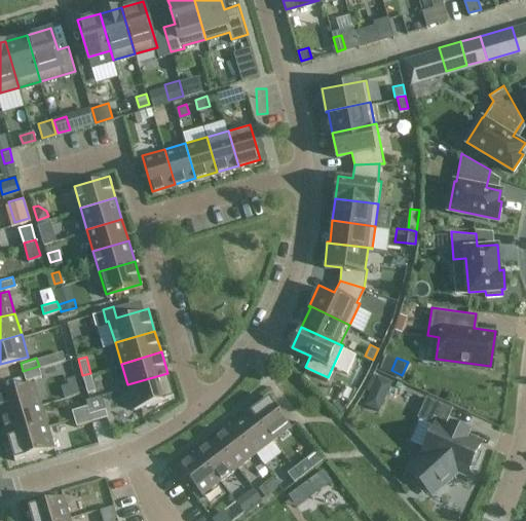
[(39,366),(23,371),(26,378),(41,374),(39,366)]
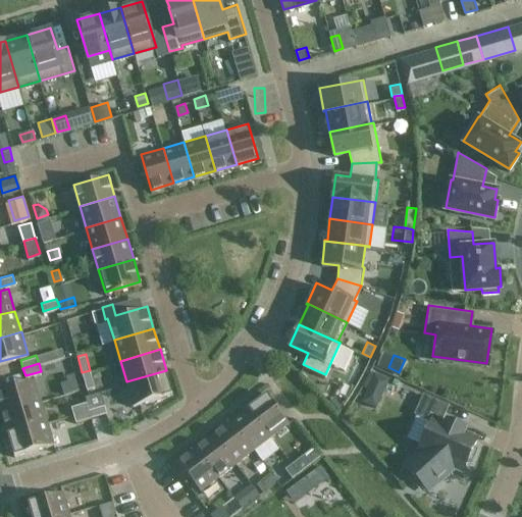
[(82,372),(87,388),(94,385),(90,370),(82,372)]
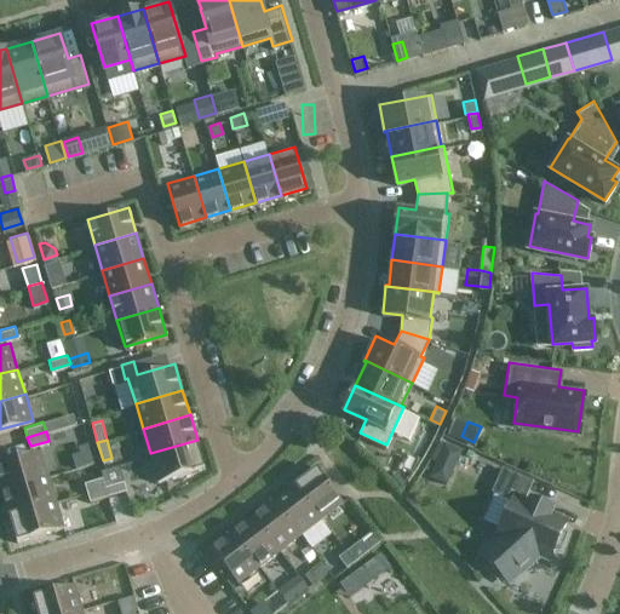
[(158,480),(205,466),(197,440),(150,453),(158,480)]
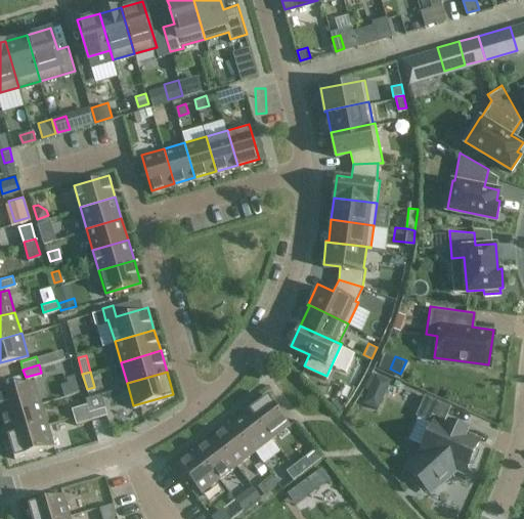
[(376,372),(372,382),(385,388),(389,379),(376,372)]
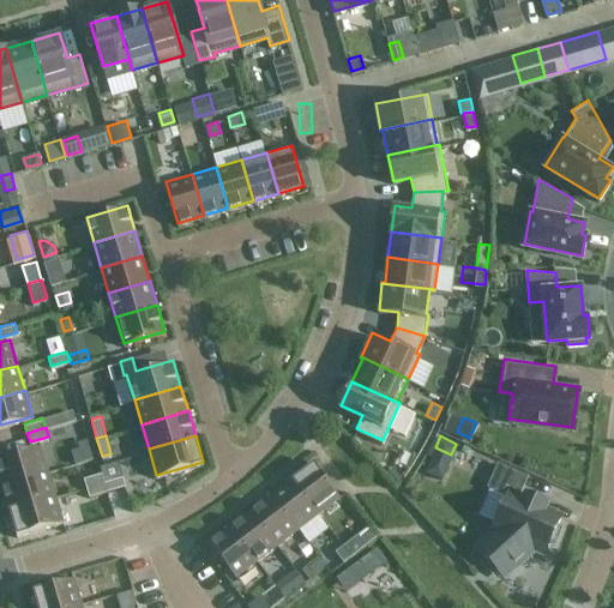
[(41,444),(0,455),(0,477),(1,483),(48,470),(41,444)]
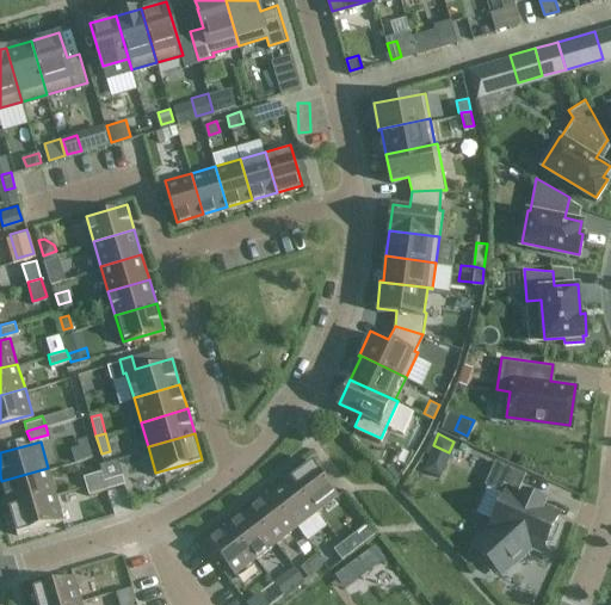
[(338,493),(312,458),(291,475),(316,508),(338,493)]
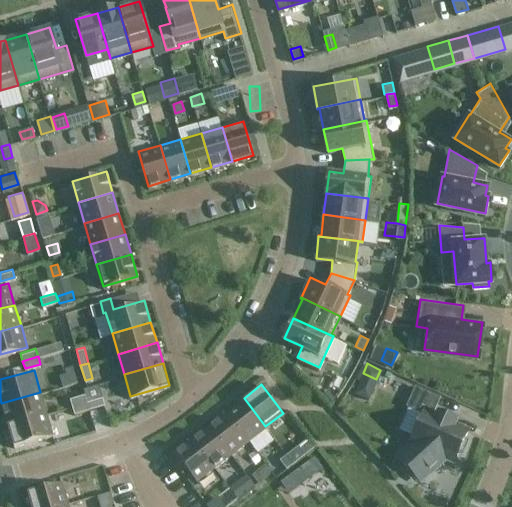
[(439,395),(416,384),(407,403),(423,410),(410,438),(415,441),(399,455),(404,461),(400,465),(410,476),(414,472),(419,477),(440,459),(442,461),(448,455),(454,458),(457,451),(462,451),(467,439),(464,436),(467,429),(453,423),(456,417),(451,415),(451,414),(450,415),(444,412),(444,411),(443,411),(438,409),(436,415),(431,413),(439,395)]
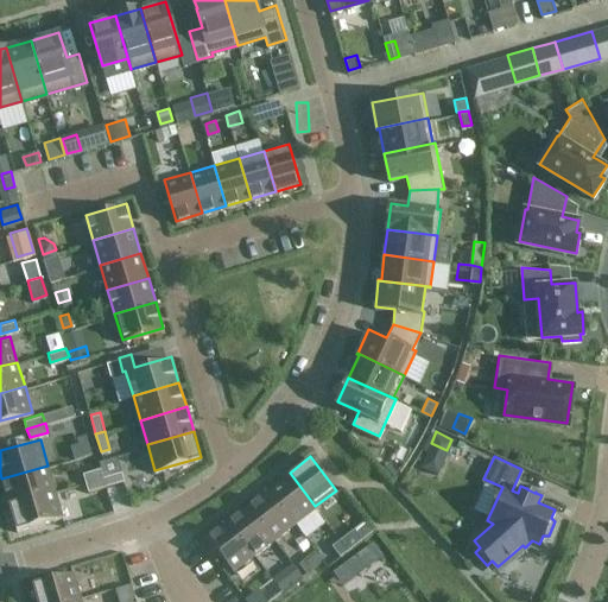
[(48,466),(1,479),(8,504),(55,489),(48,466)]
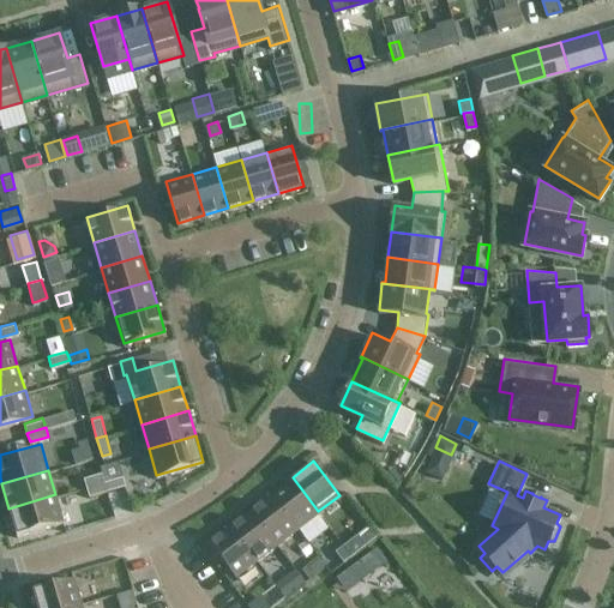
[(84,477),(86,486),(104,480),(102,471),(84,477)]
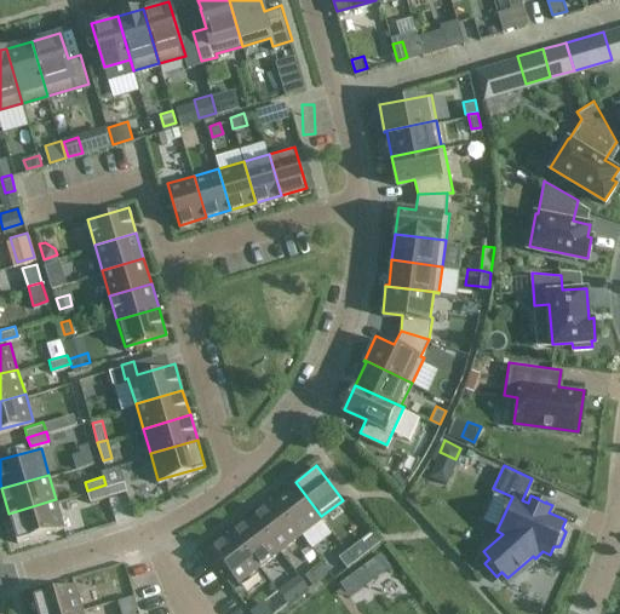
[(108,494),(126,488),(124,480),(105,485),(108,494)]
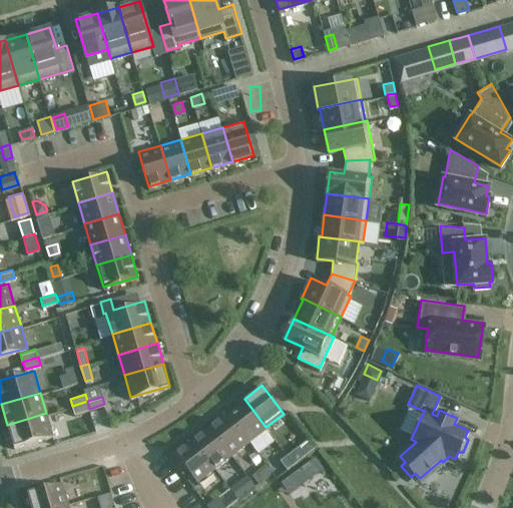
[(244,399),(227,412),(248,440),(266,427),(244,399)]
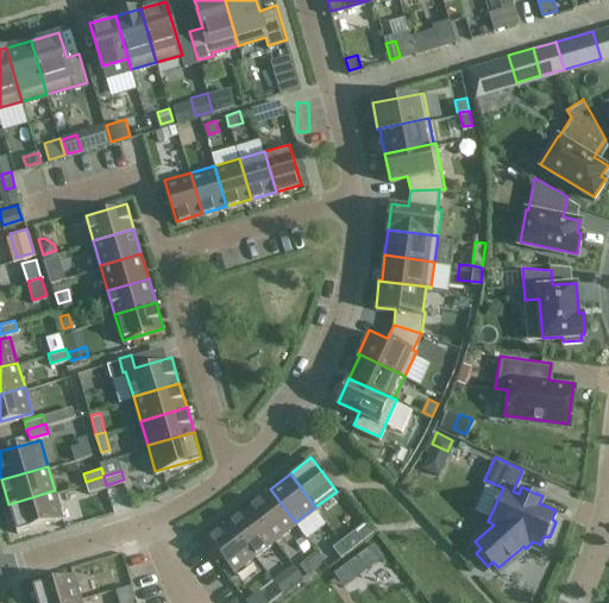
[(86,482),(88,490),(106,485),(104,476),(86,482)]
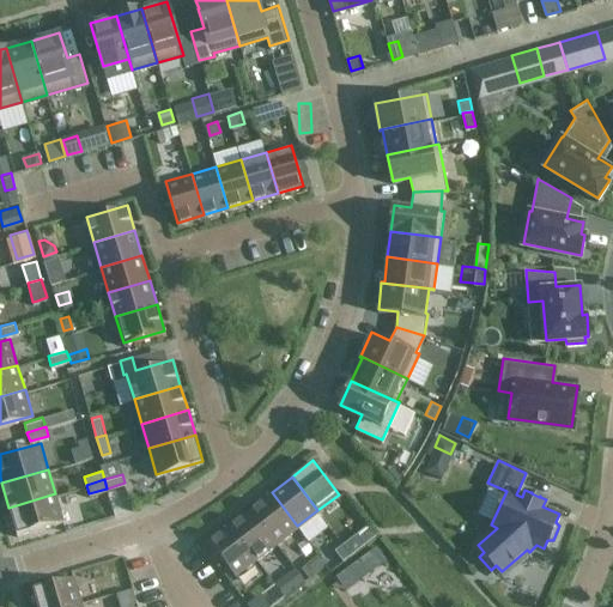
[(272,492),(250,508),(277,541),(297,526),(272,492)]
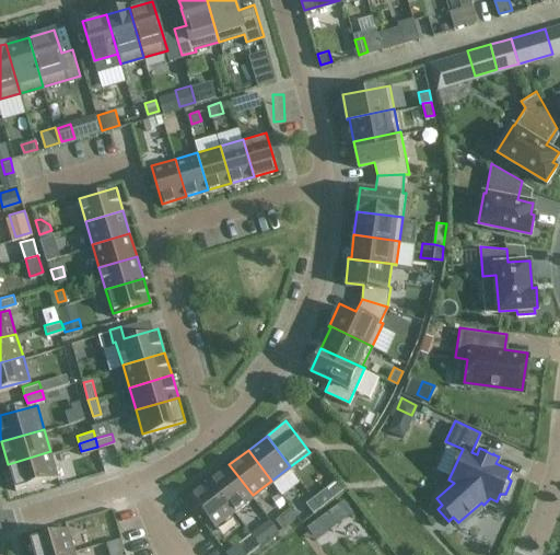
[(50,451),(8,464),(15,487),(58,475),(50,451)]
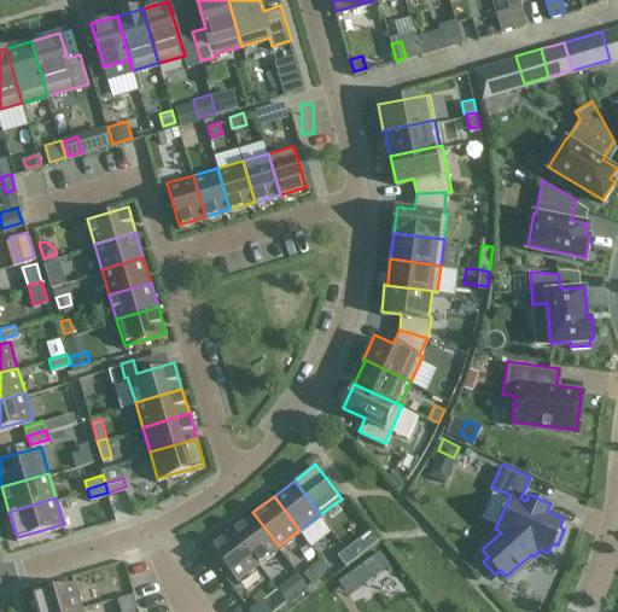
[(258,563),(279,546),(252,512),(232,528),(258,563)]
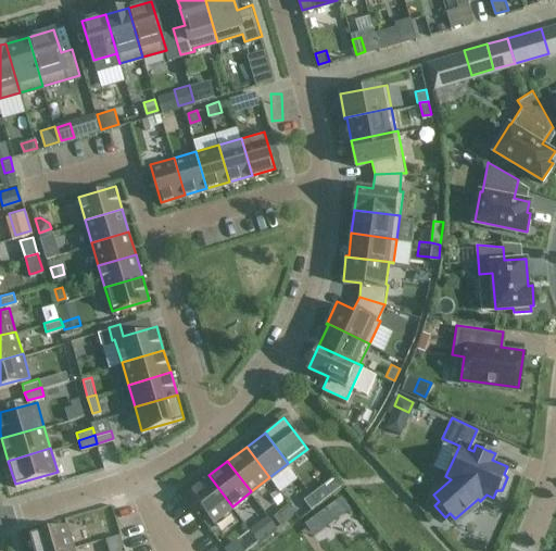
[(333,473),(325,480),(331,490),(341,483),(333,473)]
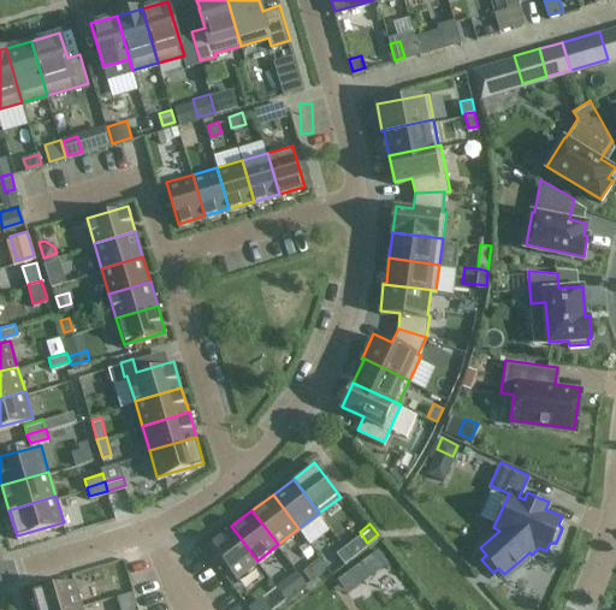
[(231,526),(209,543),(236,578),(258,561),(231,526)]
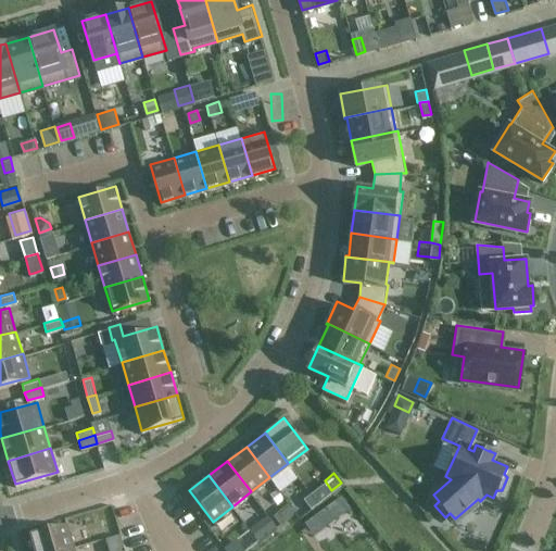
[(318,502),(311,492),(303,498),(311,508),(318,502)]
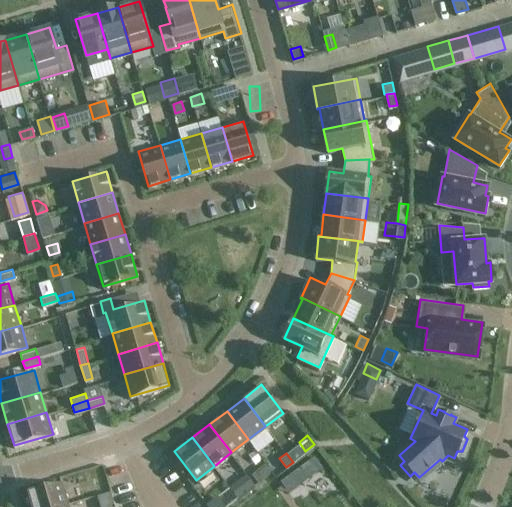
[(314,455),(280,479),(288,491),(322,465),(314,455)]
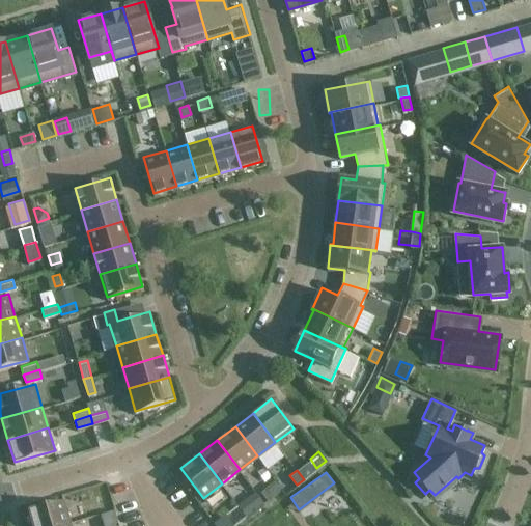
[(274,479),(263,488),(270,496),(281,488),(274,479)]
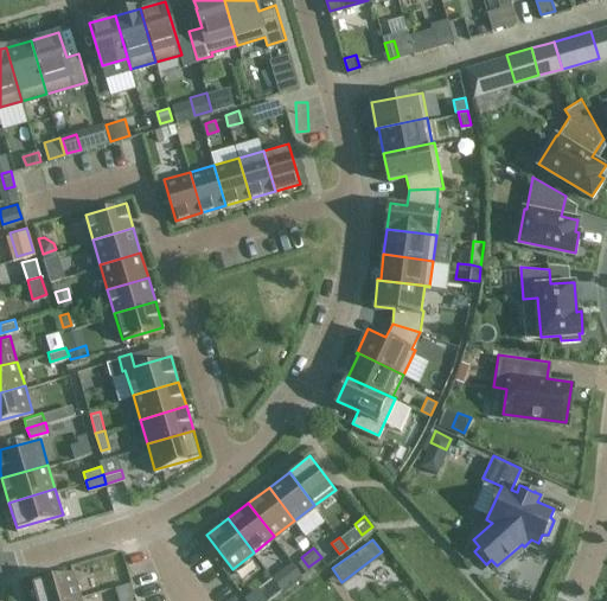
[(117,581),(126,579),(122,567),(114,569),(117,581)]
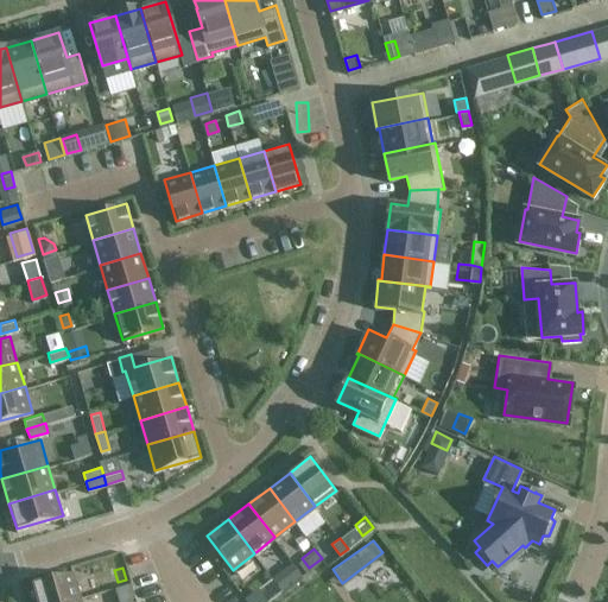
[(58,601),(80,596),(73,570),(32,582),(37,601),(58,601)]
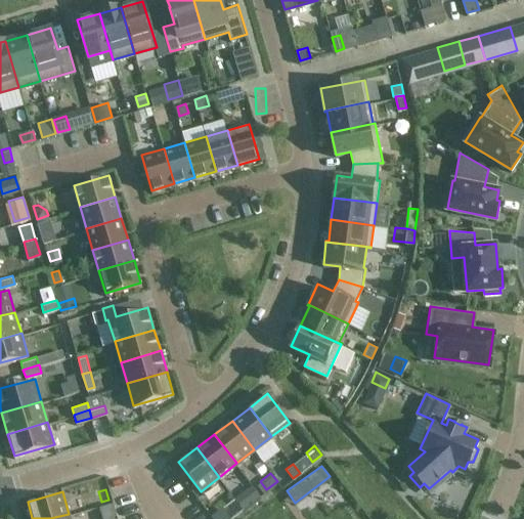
[(214,495),(202,505),(212,518),(217,518),(226,512),(214,495)]
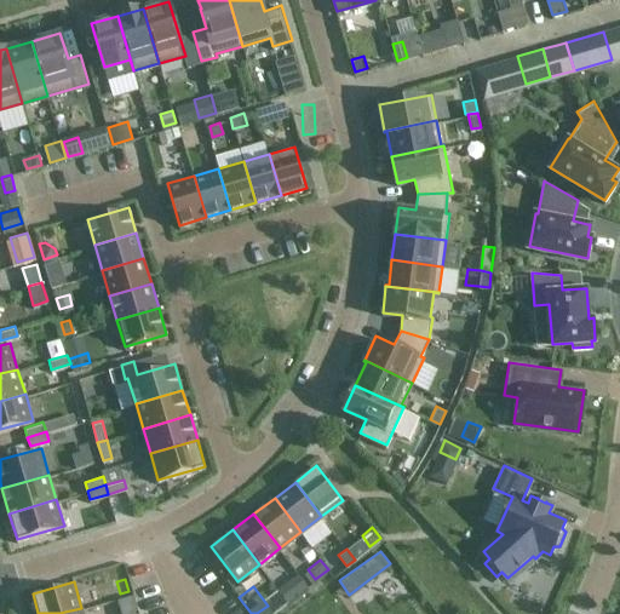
[(121,600),(125,613),(136,610),(132,597),(121,600)]
